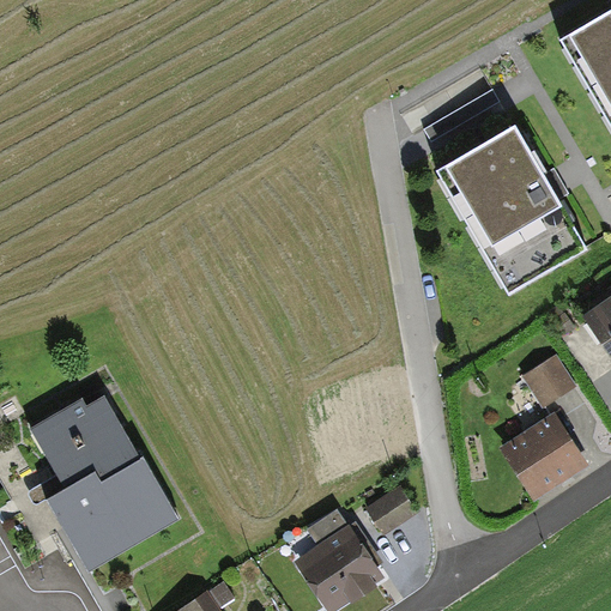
[(610,8),(564,36),(610,115),(610,8)]
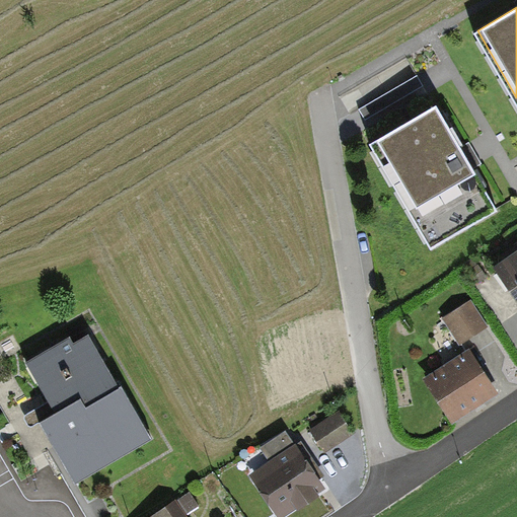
[(437,107),(371,145),(432,249),(498,212),(437,107)]
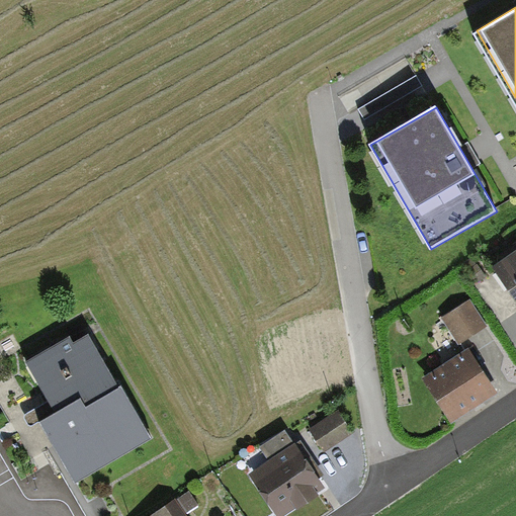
[(515,246),(494,262),(515,294),(515,246)]
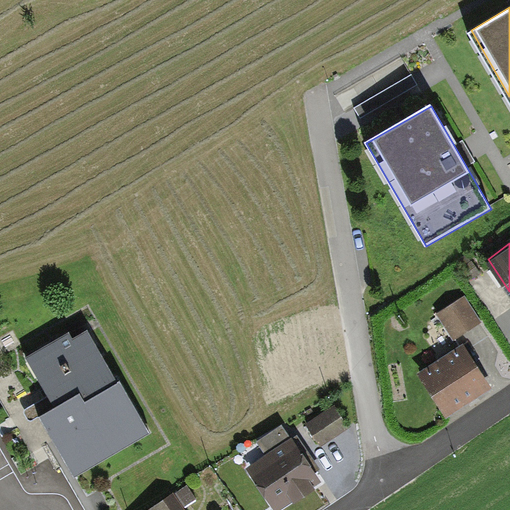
[(462,295),(434,314),(450,337),(478,319),(462,295)]
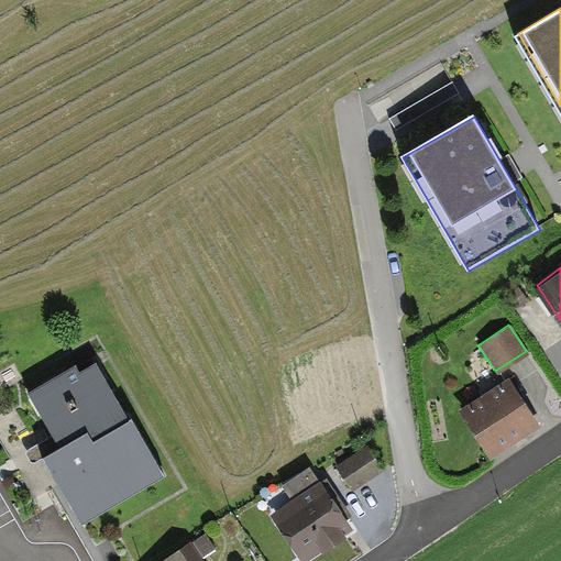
[(96,361),(35,397),(63,444),(41,458),(80,525),(164,475),(96,361)]
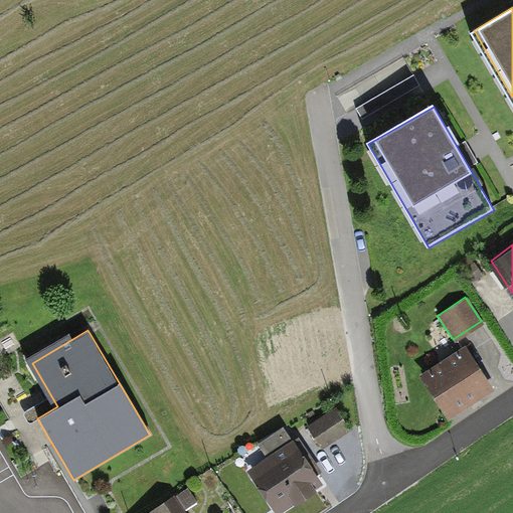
[(463,344),(415,374),(442,416),(490,386),(463,344)]
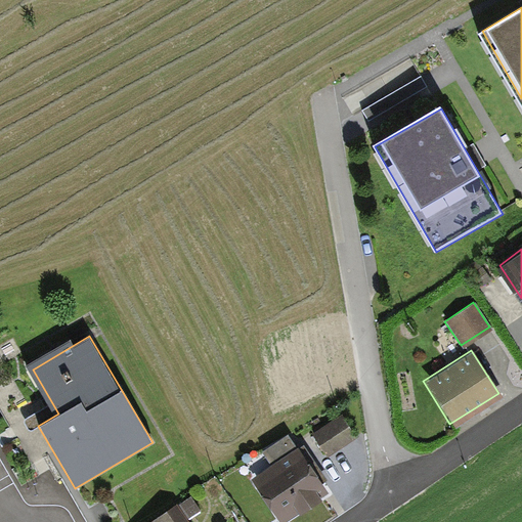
[(342,411),(314,432),(331,453),(358,433),(342,411)]
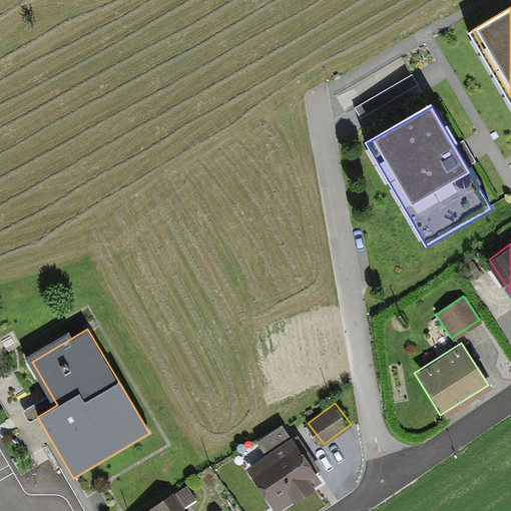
[(267,456),(249,469),(277,508),(321,479),(283,424),(257,442),(267,456)]
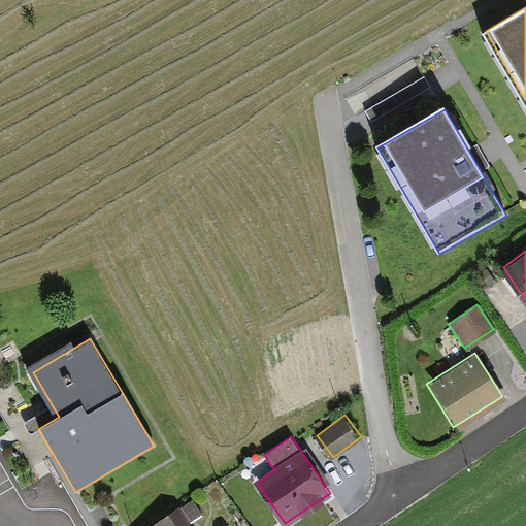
[(193,498),(151,525),(190,525),(189,523),(203,514),(193,498)]
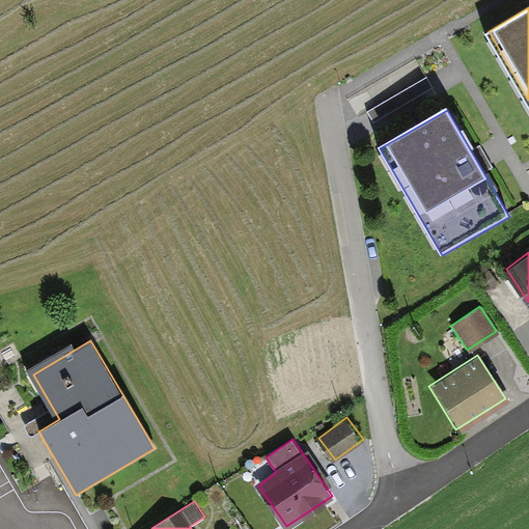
All buildings are outlined.
